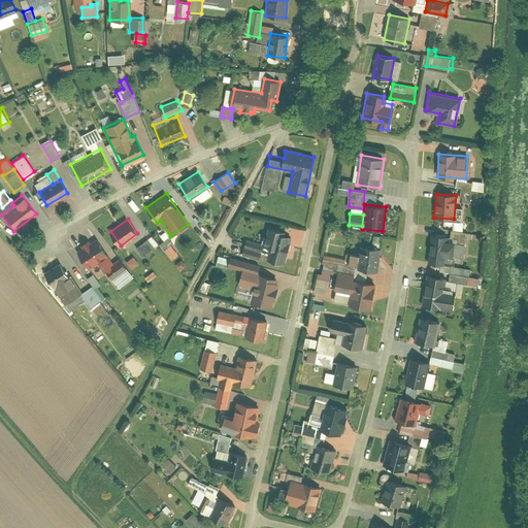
[(278,230),(267,228),(263,245),(270,248),(268,260),(285,264),(291,237),(277,234),(278,230)]
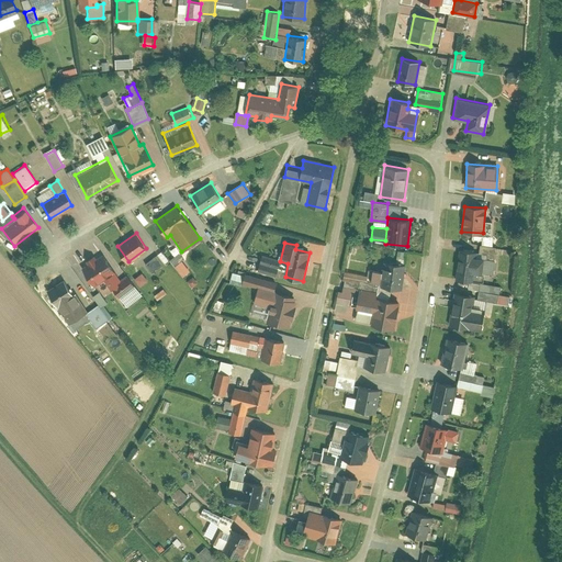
[(184,277),(193,271),(177,247),(172,250),(177,257),(172,259),(184,277)]
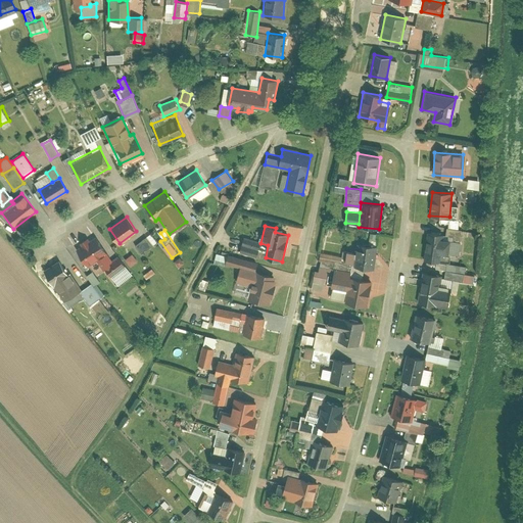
[(449,236),(427,233),(424,259),(437,262),(438,252),(447,253),(449,236)]
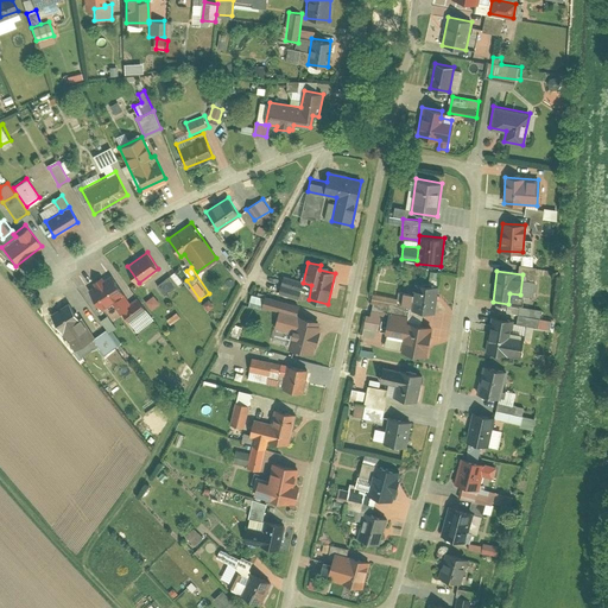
[(176,272),(157,285),(164,295),(183,282),(176,272)]
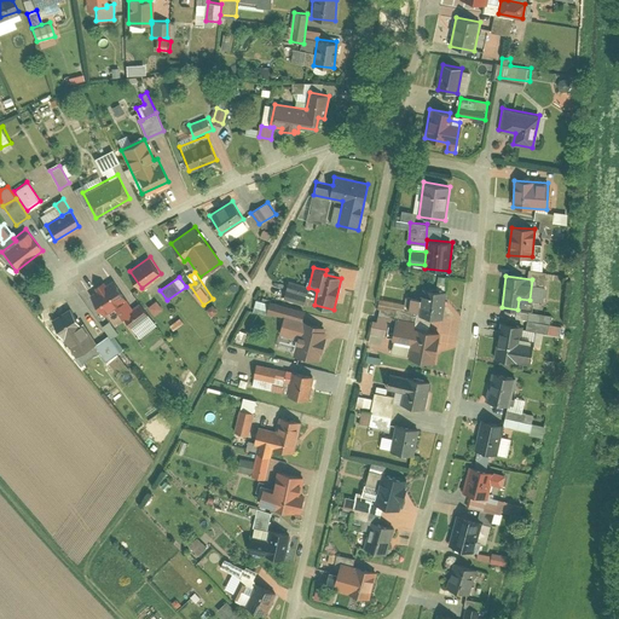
[(115,279),(92,294),(104,313),(115,307),(127,299),(115,279)]
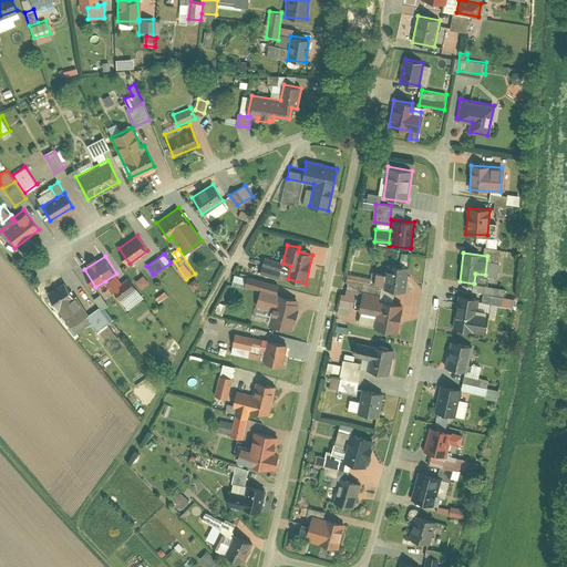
[(281,261),(265,258),(264,266),(280,269),(281,261)]
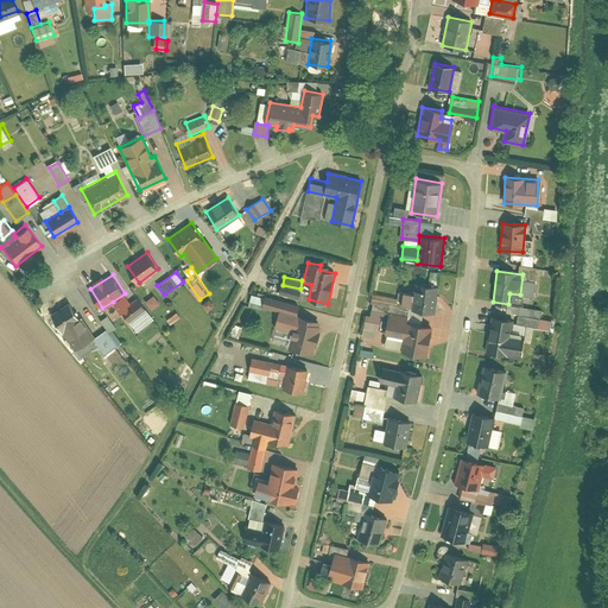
[(438,285),(413,283),(411,308),(435,311),(438,285)]
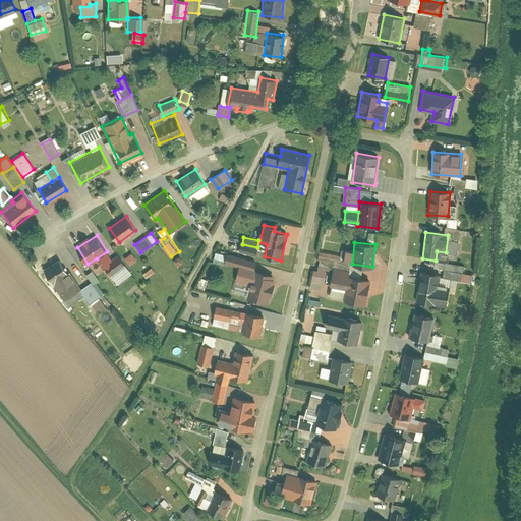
[(257,247),(242,244),(240,252),(255,255),(257,247)]
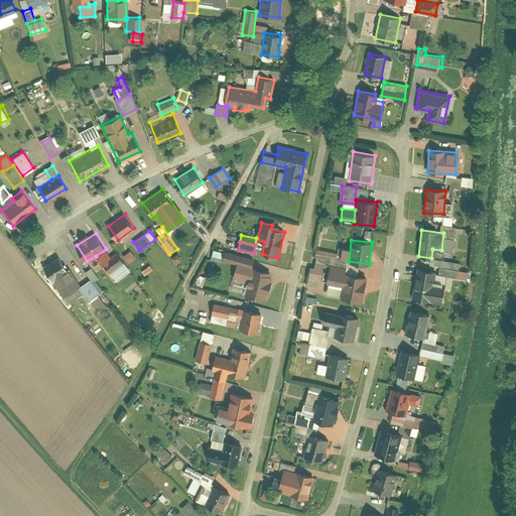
[(349,249),(340,248),(338,258),(347,259),(349,249)]
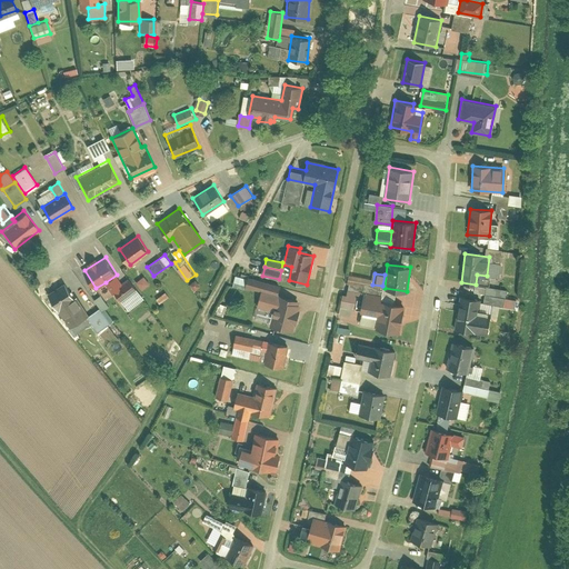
[(117,275),(106,282),(110,289),(121,282),(117,275)]
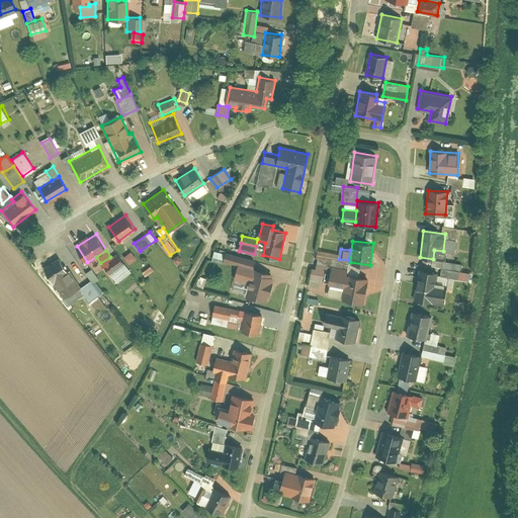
[(339,253),(318,250),(317,258),(338,261),(339,253)]
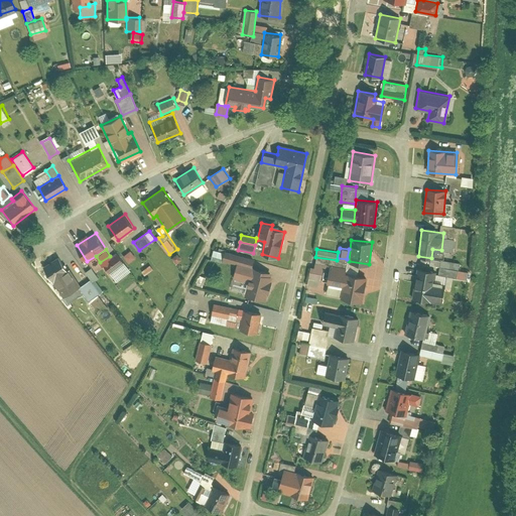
[(131,263),(138,257),(133,250),(126,256),(131,263)]
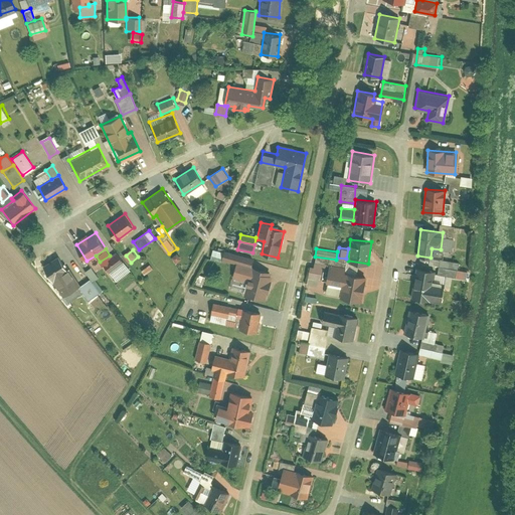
[(253,259),(223,251),(221,261),(235,264),(251,268),(253,259)]
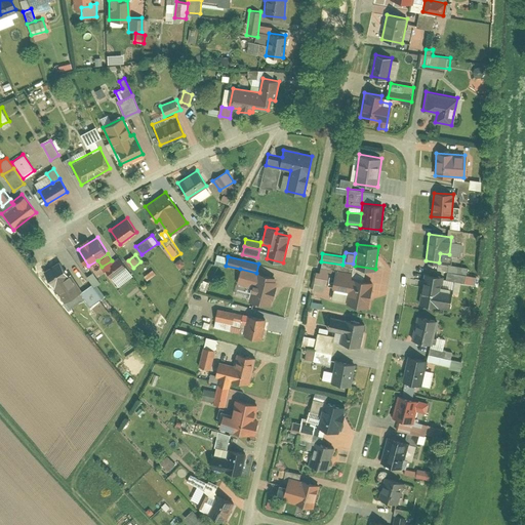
[(118,286),(132,275),(118,257),(112,260),(102,267),(118,286)]
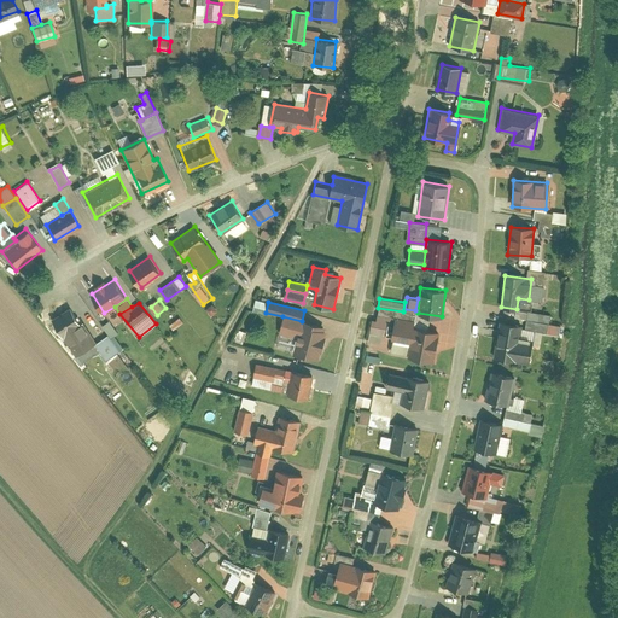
[(75,356),(97,343),(82,320),(80,322),(70,307),(48,321),(59,337),(62,336),(75,356)]
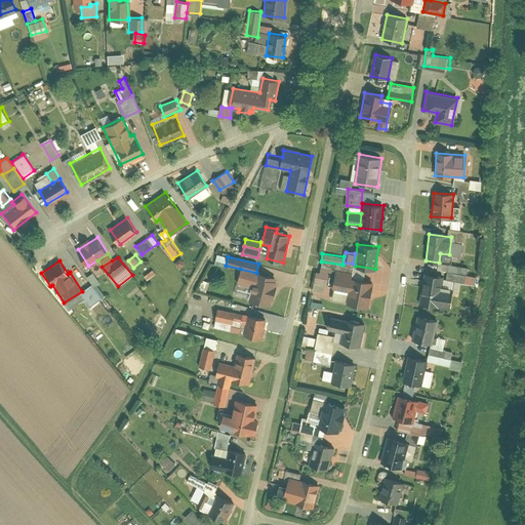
[(466,281),(468,267),(448,265),(446,278),(466,281)]
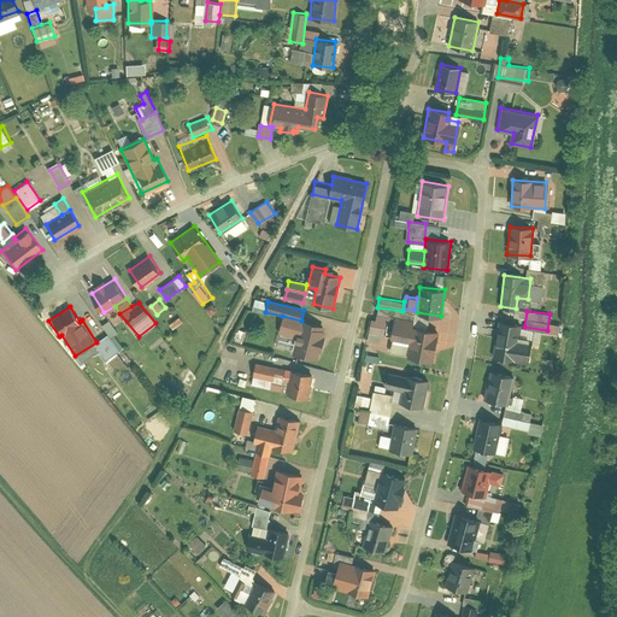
[(376,319),(371,319),(369,331),(385,334),(388,317),(377,315),(376,319)]
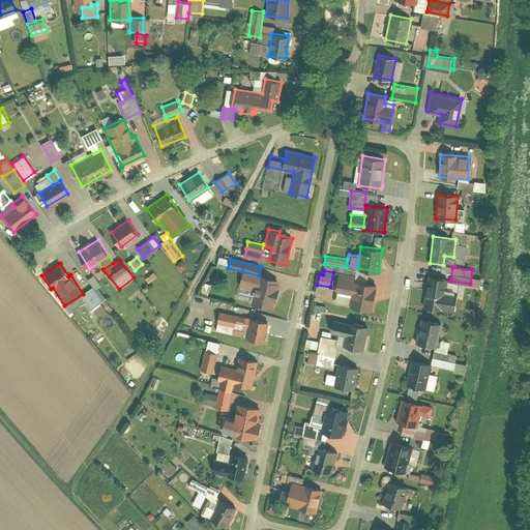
[(259,275),(242,271),(239,287),(255,290),(252,304),(272,308),(280,280),(259,275)]
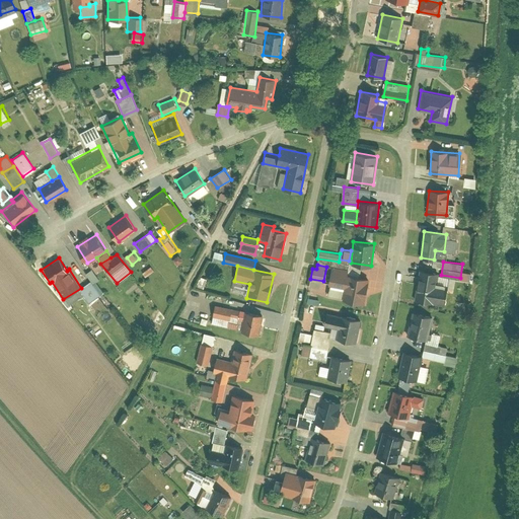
[(348,270),(331,267),(328,284),(345,287),(347,275),(348,270)]
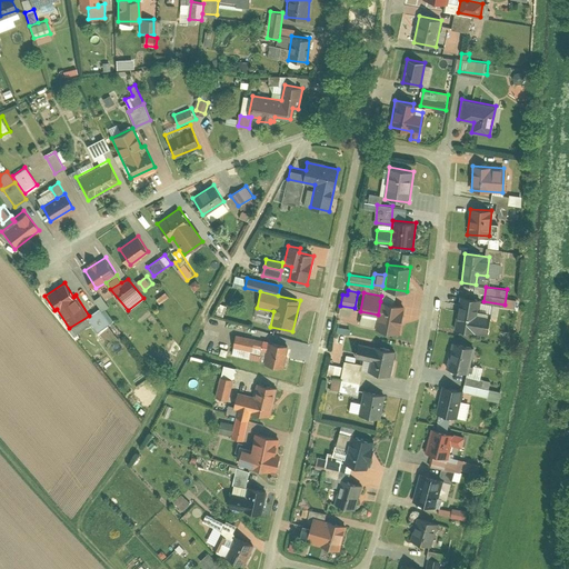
[(480,298),(461,296),(456,330),(487,335),(490,316),(478,315),(480,298)]
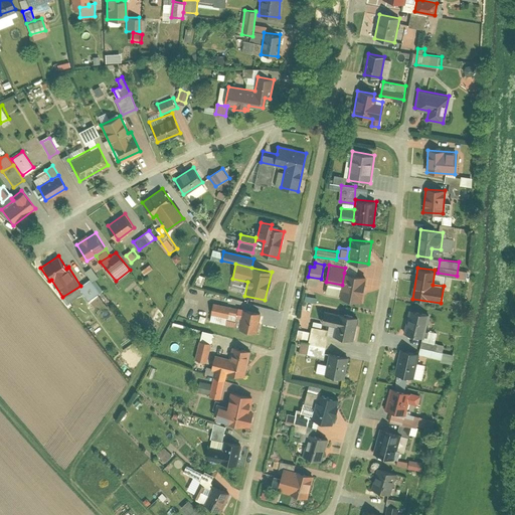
[(365,276),(344,273),(342,285),(340,298),(361,302),(365,276)]
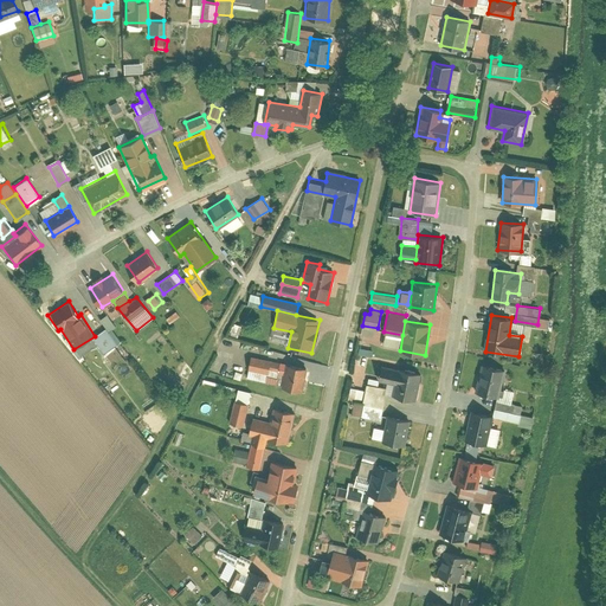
[(107,329),(95,336),(105,353),(117,345),(107,329)]
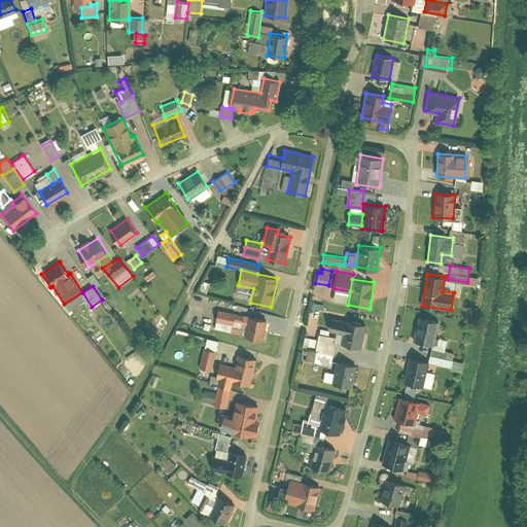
[(242,315),(218,310),(215,321),(233,324),(234,321),(241,322),(242,315)]
